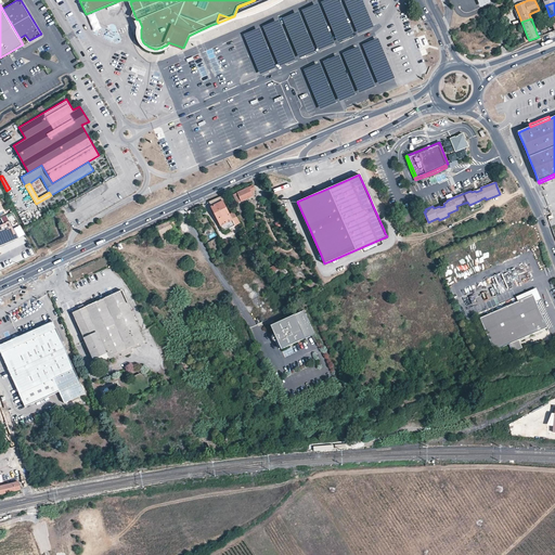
[(233,194),(237,203),(253,196),(252,192),(256,190),(255,188),(254,185),(233,194)]
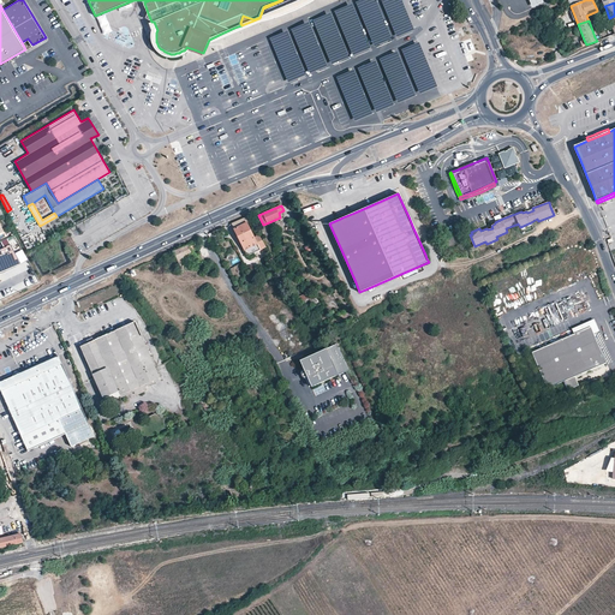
[(261,249),(254,236),(248,222),(251,221),(249,216),(238,221),(232,224),(237,233),(245,249),(246,251),(248,255),(261,249)]
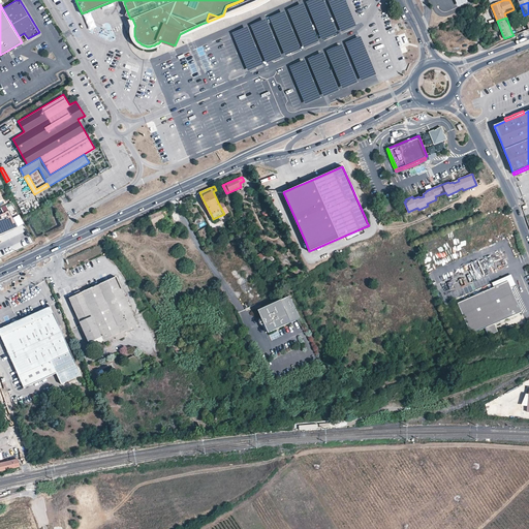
[(224,214),(229,212),(224,205),(222,200),(218,203),(224,214)]
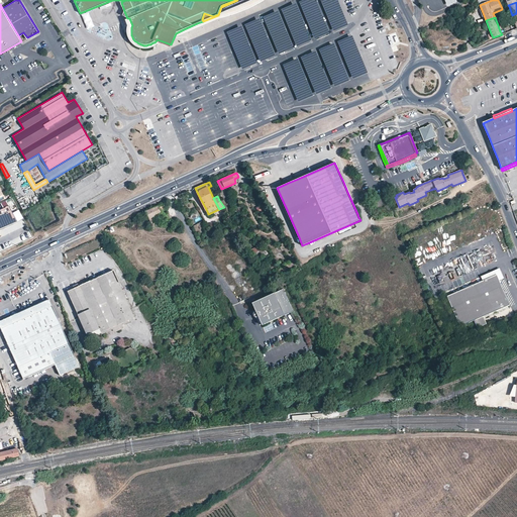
[(2,209),(0,210),(0,228),(16,221),(7,203),(1,206),(2,209)]
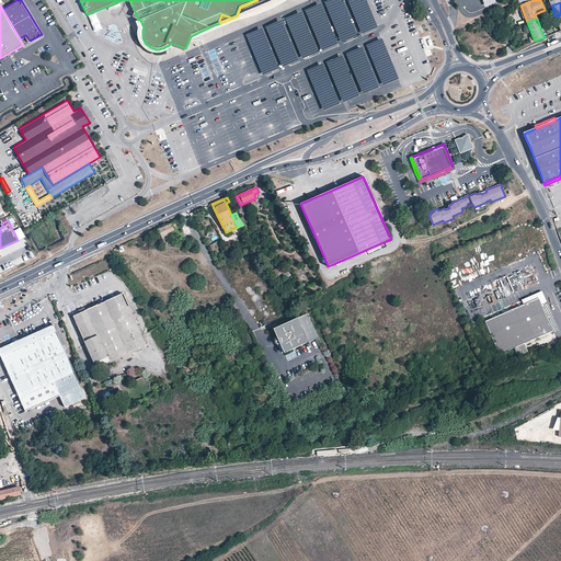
[(171,225),(158,229),(167,245),(172,242),(168,236),(175,231),(175,229),(180,227),(178,224),(176,222),(171,225)]
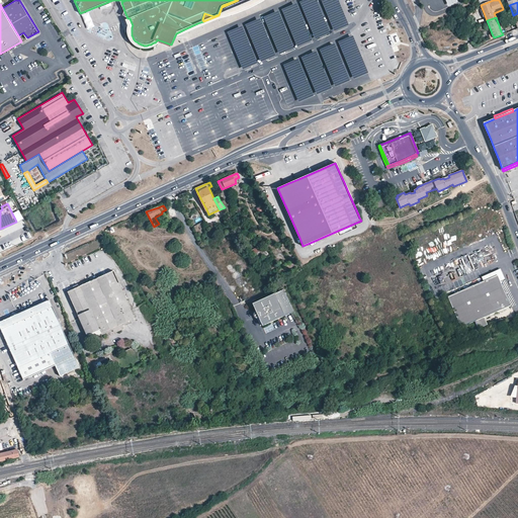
[(222,238),(225,244),(231,255),(236,252),(235,249),(238,247),(236,245),(233,246),(230,241),(233,239),(231,236),(228,238),(226,235),(222,238)]
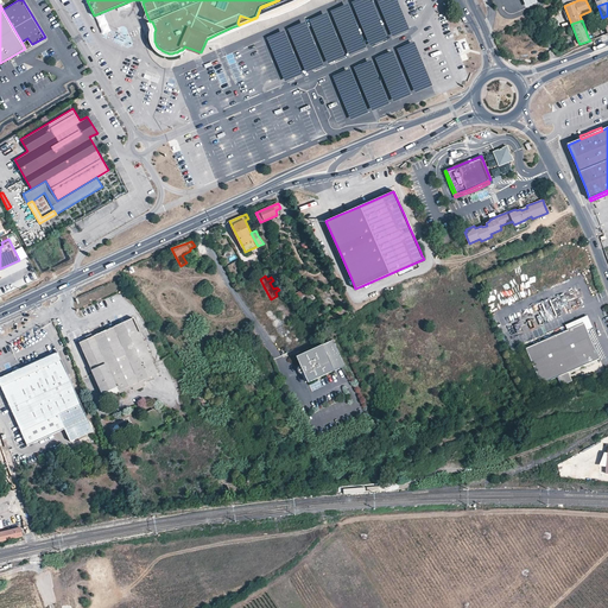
[(292,324),(291,321),(299,316),(292,304),(279,312),(285,323),(286,323),(289,327),(292,324)]
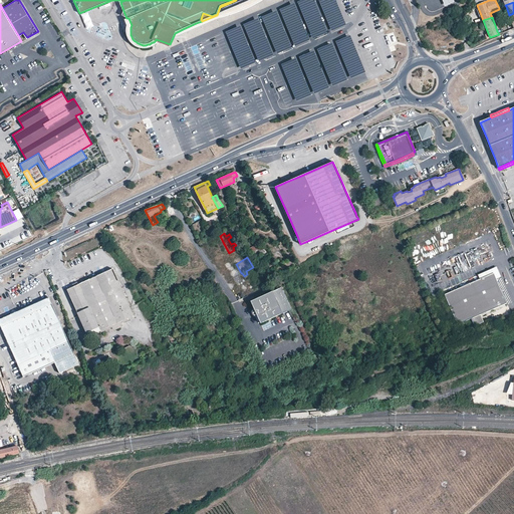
[(494,268),(477,276),(479,280),(492,274),(495,280),(500,278),(495,267),(494,268)]
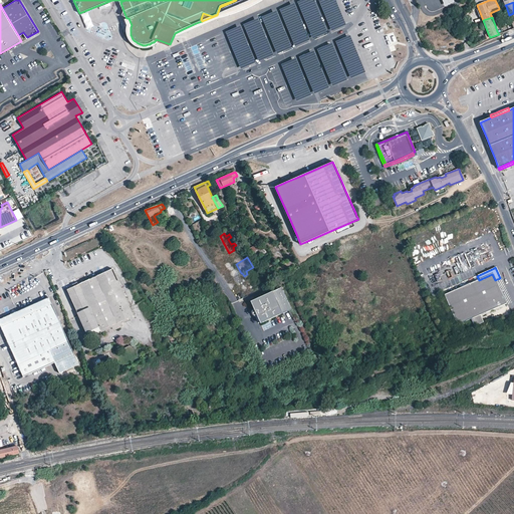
[(104,328),(111,325),(122,320),(134,315),(129,302),(118,281),(112,269),(86,281),(79,284),(90,308),(78,313),(88,335),(104,328)]
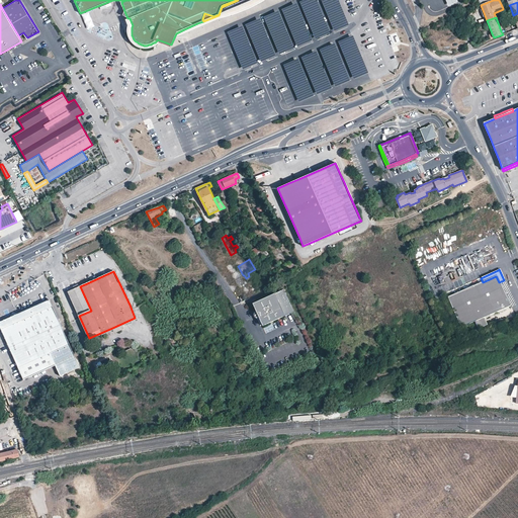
[(510,307),(499,282),(496,276),(483,282),(447,297),(460,328),(473,322),(478,330),(486,326),(483,318),(510,307)]
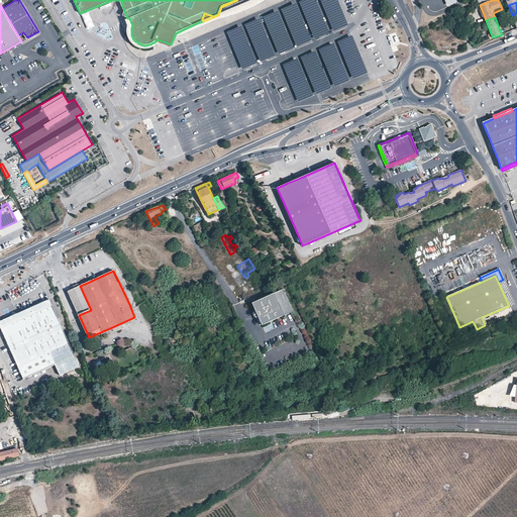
[(80,286),(67,292),(79,315),(91,310),(80,286)]
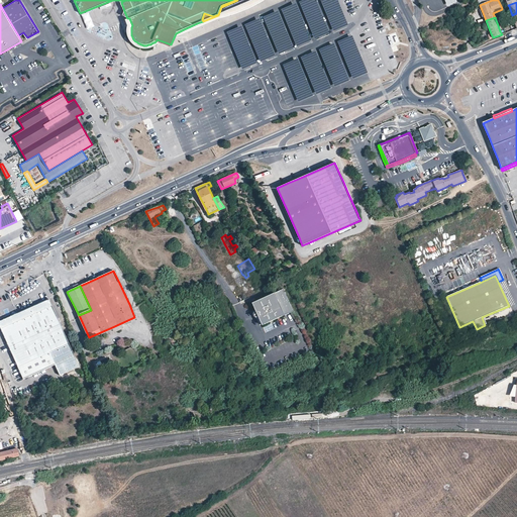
[(294,312),(284,289),(252,303),(263,326),(294,312)]
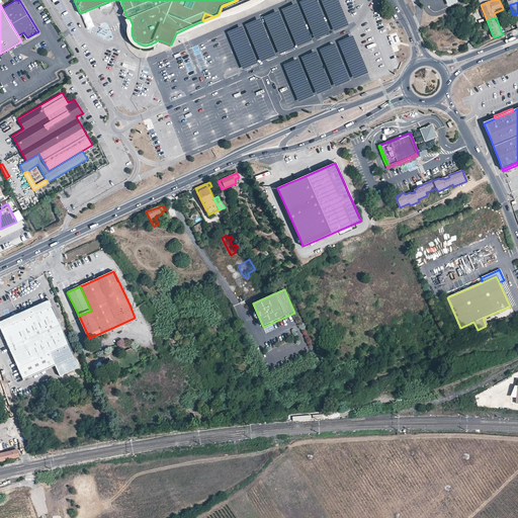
[(69,345),(49,300),(13,317),(0,322),(0,328),(18,367),(24,381),(56,367),(60,376),(80,367),(69,345)]
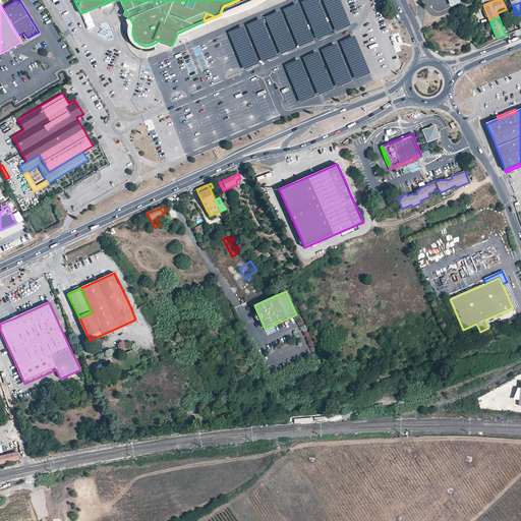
[(125,327),(124,325),(113,330),(114,334),(117,335),(125,331),(126,328),(125,327)]
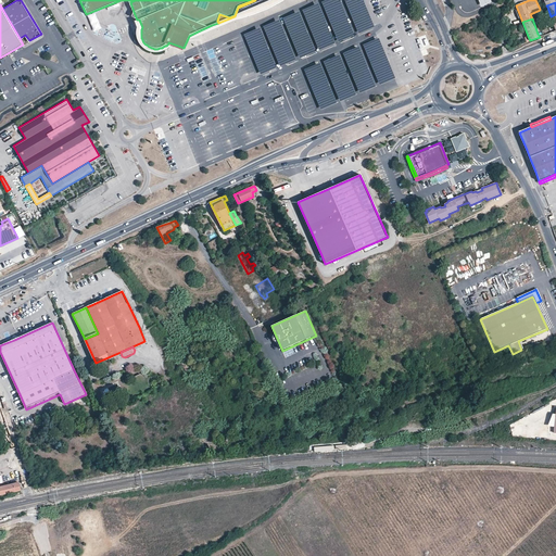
[(285,357),(295,354),(293,348),(283,352),(285,357)]
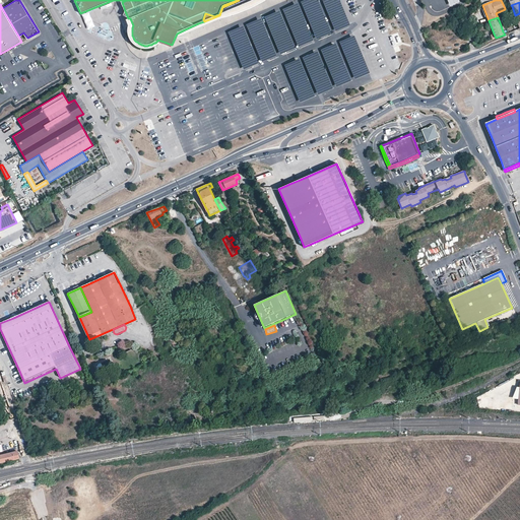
[(478,408),(485,410),(488,397),(480,396),(478,408)]
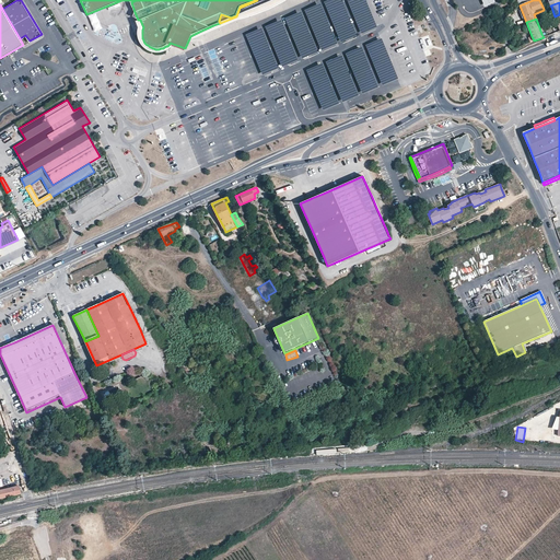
[(526,442),(534,442),(535,429),(527,429),(526,442)]
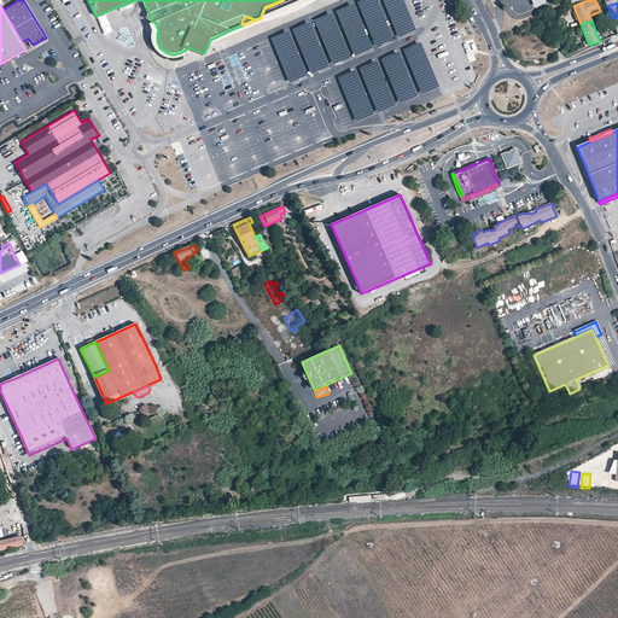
[(21,537),(0,541),(0,551),(23,546),(21,537)]
